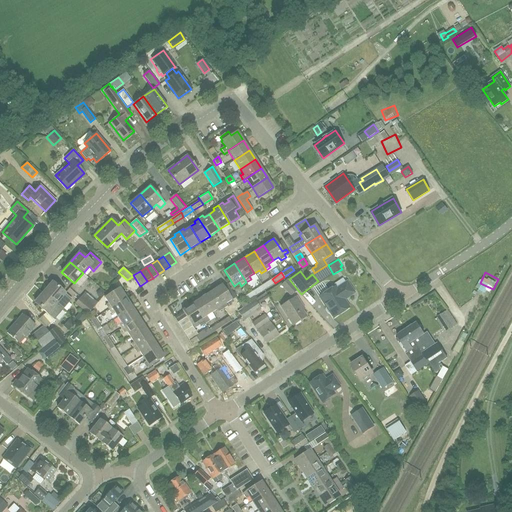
[(139,284),(134,276),(129,279),(134,287),(139,284)]
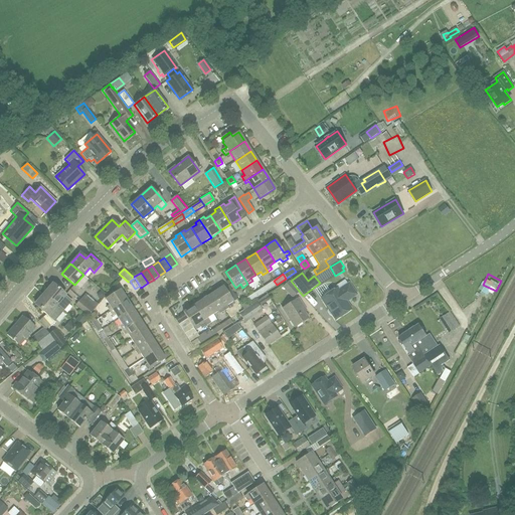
[(274,281),(264,287),(267,291),(277,285),(274,281)]
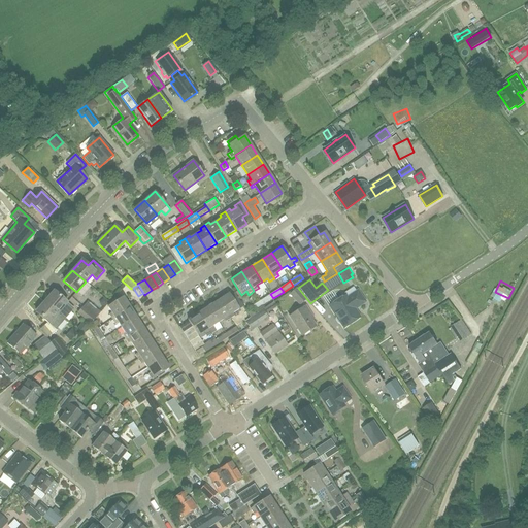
[(307,299),(297,288),(289,294),(299,306),(307,299)]
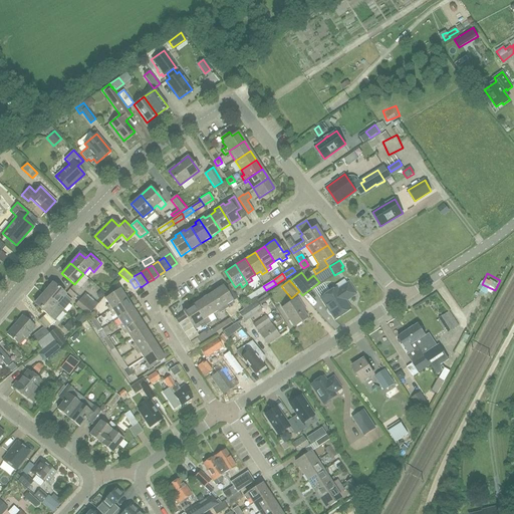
[(52,283),(43,293),(63,311),(72,300),(65,294),(52,283)]
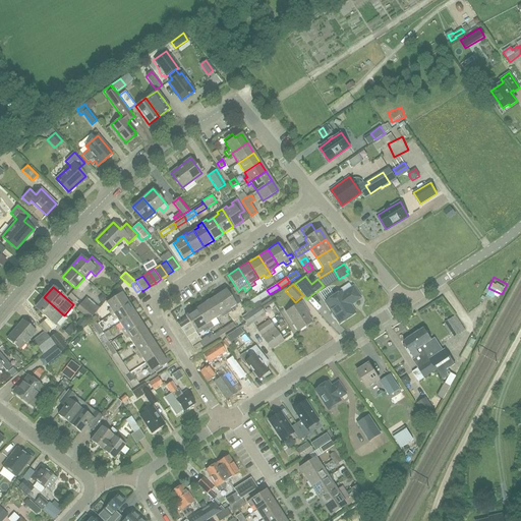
[(221,292),(216,296),(223,307),(227,314),(232,311),(230,308),(240,302),(230,287),(226,290),(226,289),(221,292)]
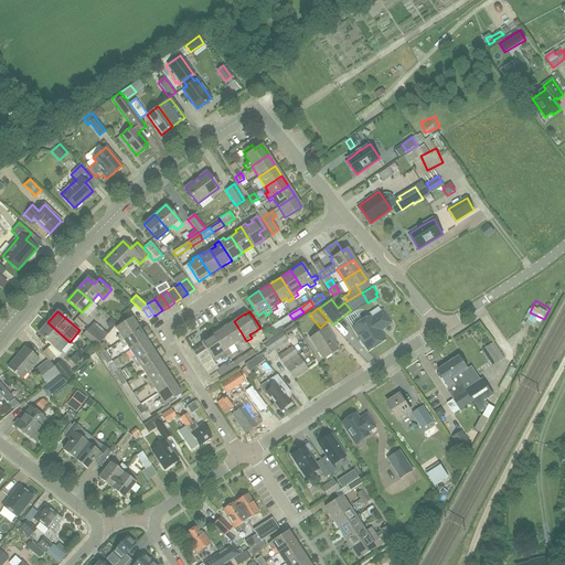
[(365,345),(369,350),(385,340),(379,331),(391,323),(383,311),(371,319),(370,317),(353,328),(361,339),(360,340),(359,342),(362,345),(364,347),(365,345)]
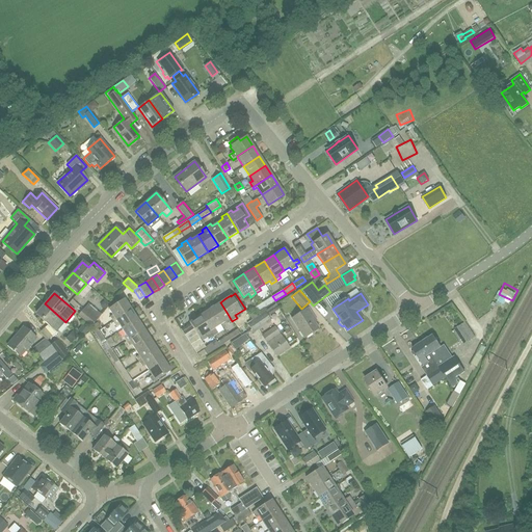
[(275,300),(272,296),(262,302),(265,307),(275,300)]
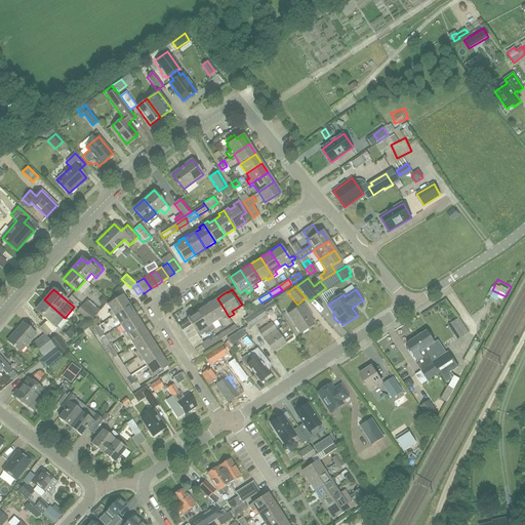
[(111,317),(129,305),(123,295),(108,305),(111,311),(109,313),(111,317)]
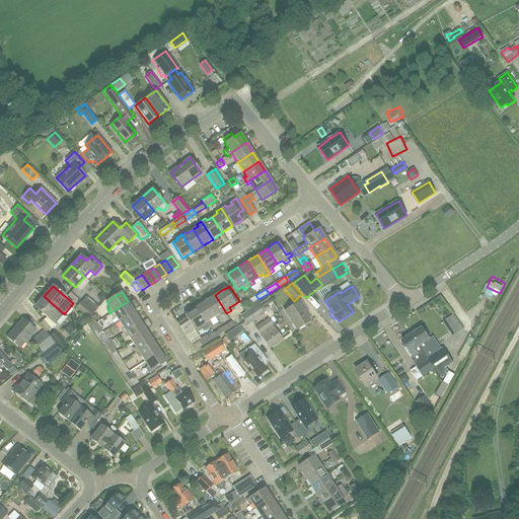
[(102,293),(97,298),(102,302),(106,298),(102,293)]
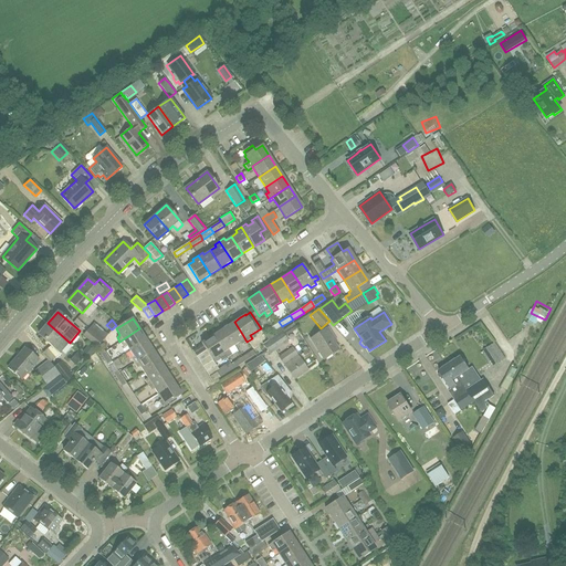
[(242,334),(234,322),(223,328),(234,345),(239,342),(241,345),(247,342),(242,334)]
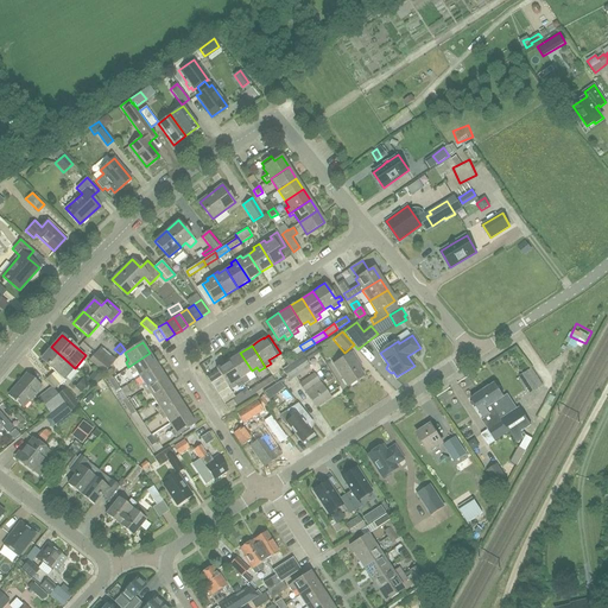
[(303,350),(299,346),(291,352),(297,360),(304,355),(302,352),(303,350)]
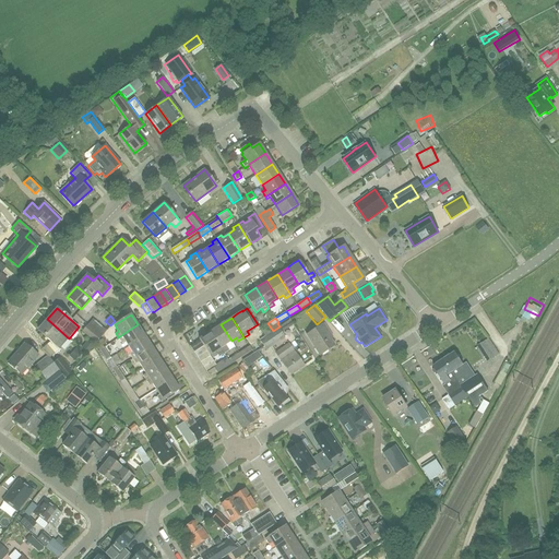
[(69,339),(47,319),(37,330),(51,342),(59,349),(69,339)]
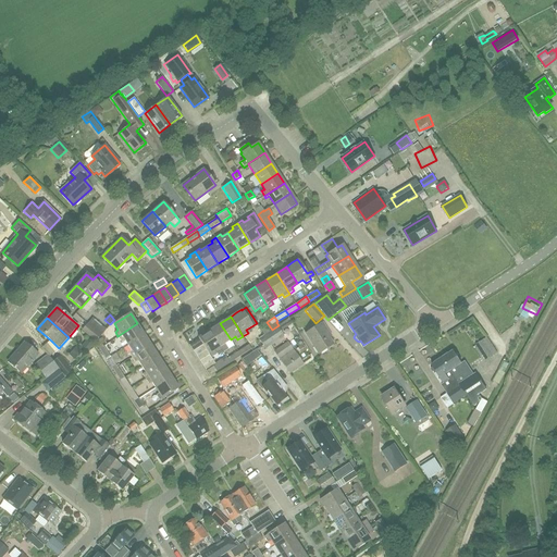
[(93,318),(87,324),(100,336),(106,330),(93,318)]
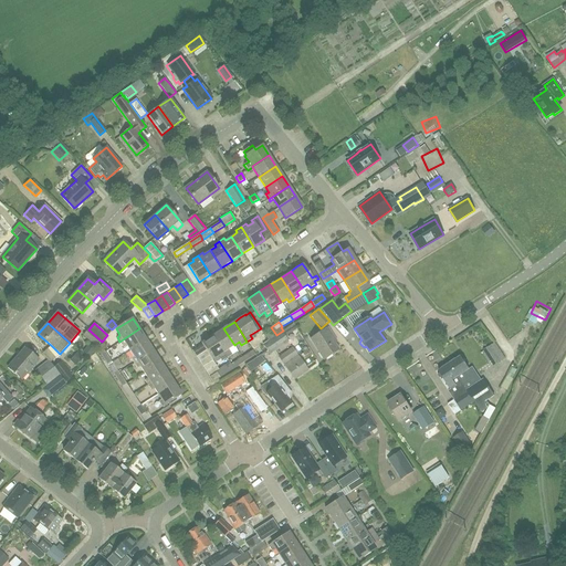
[(283,331),(276,335),(263,344),(270,355),(289,343),(285,337),(297,328),(294,324),(283,331)]
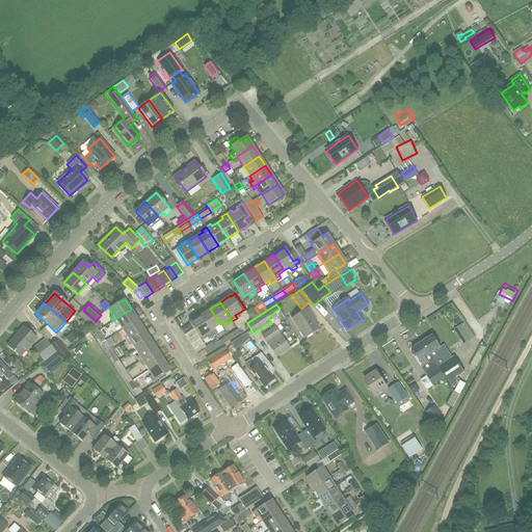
[(96,321),(83,310),(83,309),(78,316),(91,326),(95,324),(94,323),(96,321)]
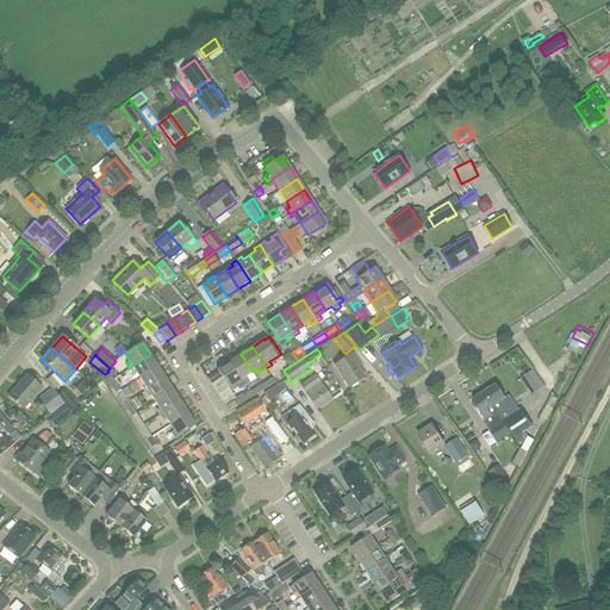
[(157,366),(150,354),(129,368),(132,374),(136,373),(139,378),(157,366)]
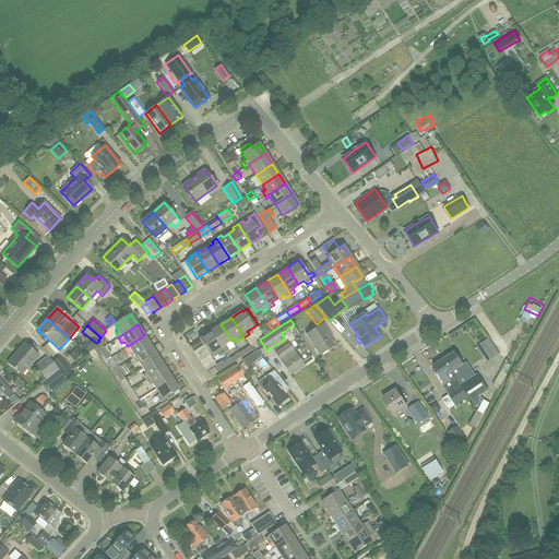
[(232,341),(221,324),(210,331),(217,342),(223,351),(224,354),(228,351),(225,345),(232,341)]
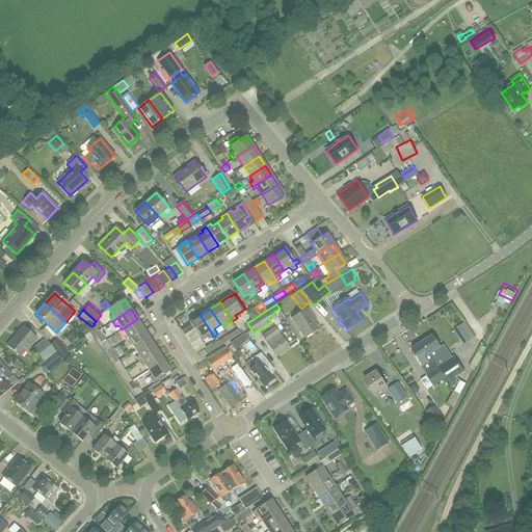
[(312,316),(308,309),(292,319),(303,338),(317,329),(310,318),(312,316)]
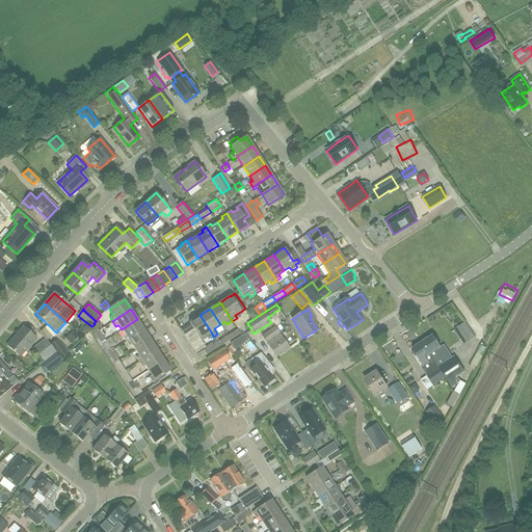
[(207,325),(200,315),(189,322),(193,329),(198,338),(200,338),(205,335),(207,337),(212,334),(207,325)]
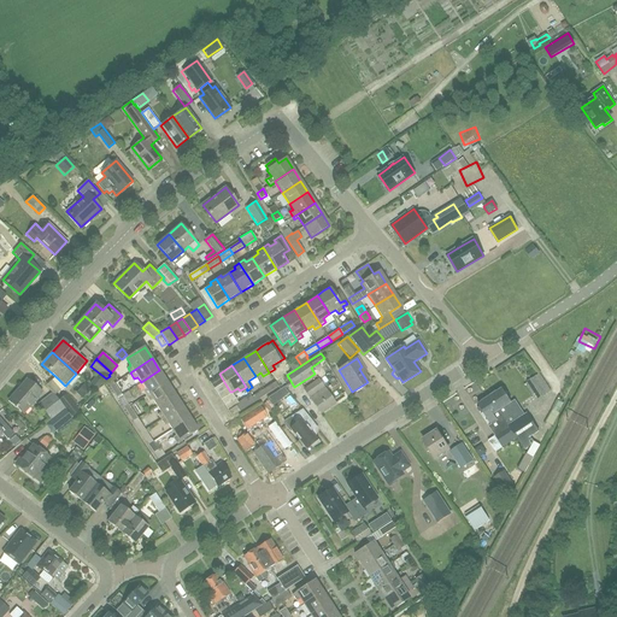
[(168,382),(159,370),(141,382),(146,389),(144,391),(146,397),(168,382)]
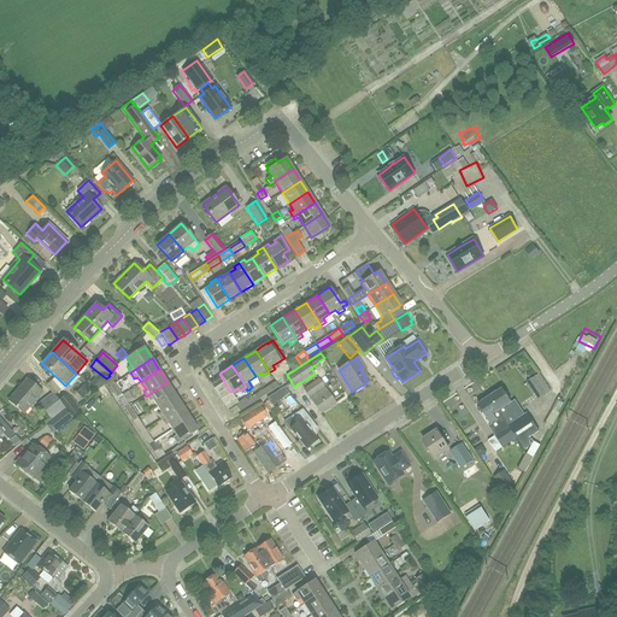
[(110,376),(106,378),(105,380),(110,387),(115,383),(113,381),(116,378),(113,374),(110,376)]
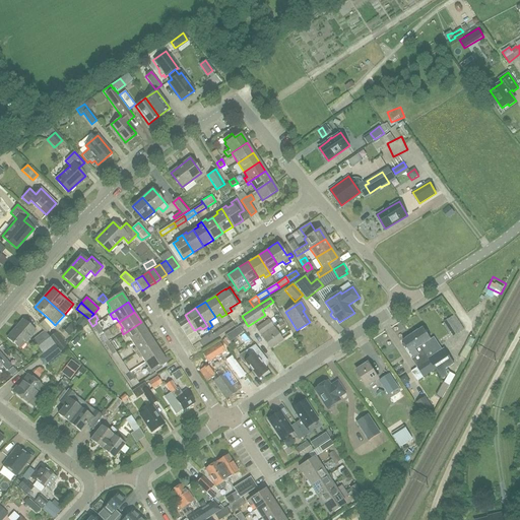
[(463,330),(453,316),(444,322),(454,336),(463,330)]
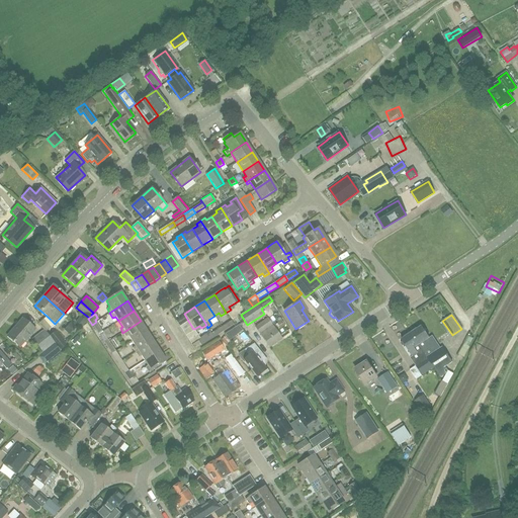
[(281,339),(267,318),(255,327),(269,347),(281,339)]
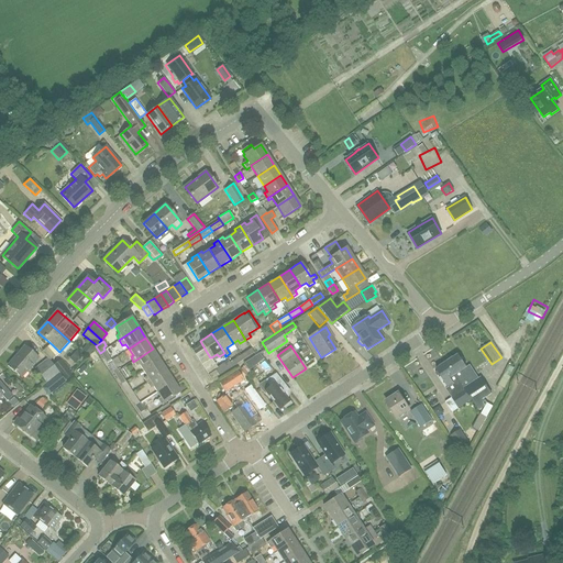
[(37,359),(25,346),(8,365),(14,371),(14,372),(21,377),(37,359)]
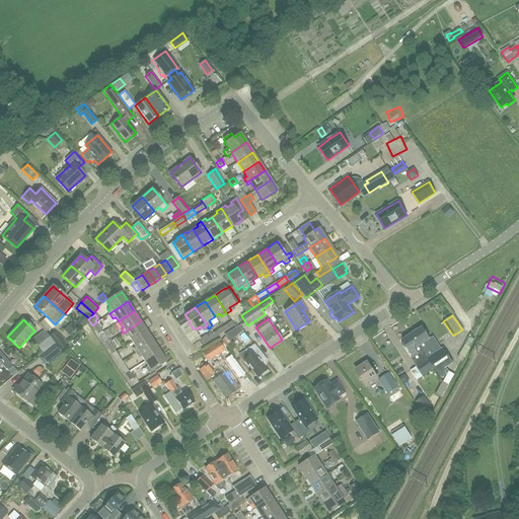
[(147,331),(141,321),(123,334),(126,338),(129,337),(132,342),(147,331)]
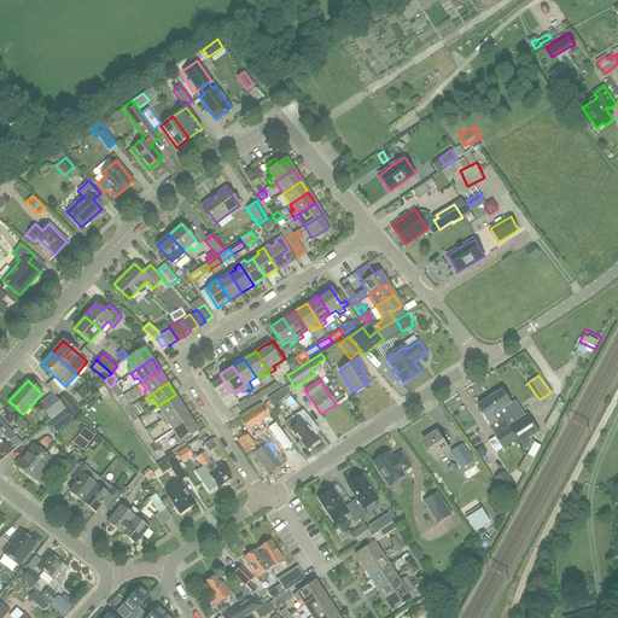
[(231,392),(225,383),(214,389),(228,412),(237,407),(239,404),(232,392),(231,392)]
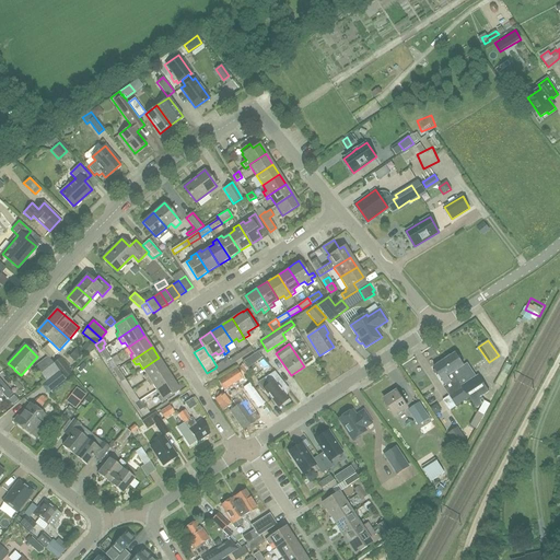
[(249,347),(240,353),(242,358),(253,351),(249,347)]
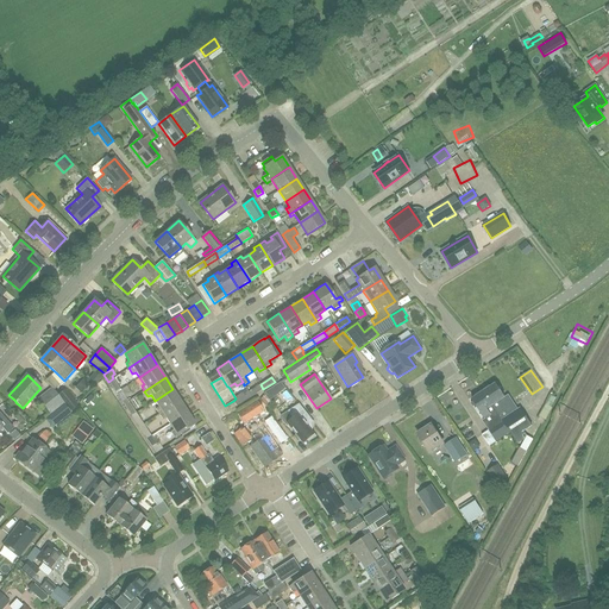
[(120,390),(113,378),(108,382),(115,393),(120,390)]
